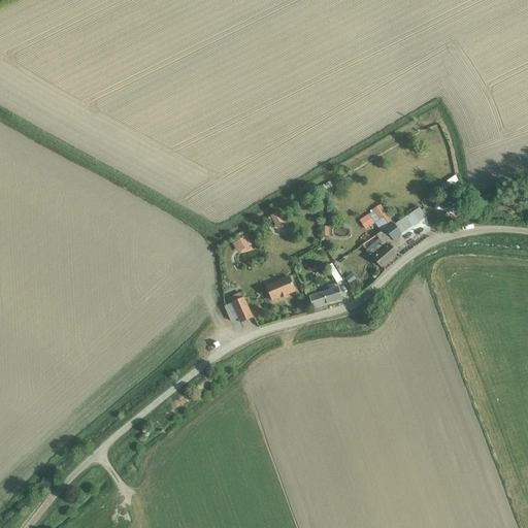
[(456,175),(448,180),(449,184),(451,186),(458,182),(456,175)]
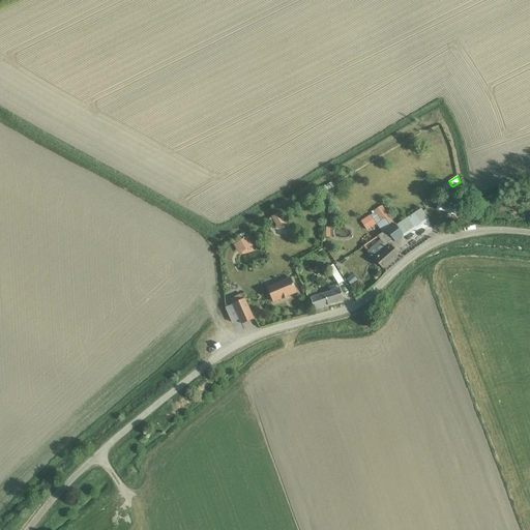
[(449,181),(439,188),(442,194),(452,186),(450,184),(449,181)]
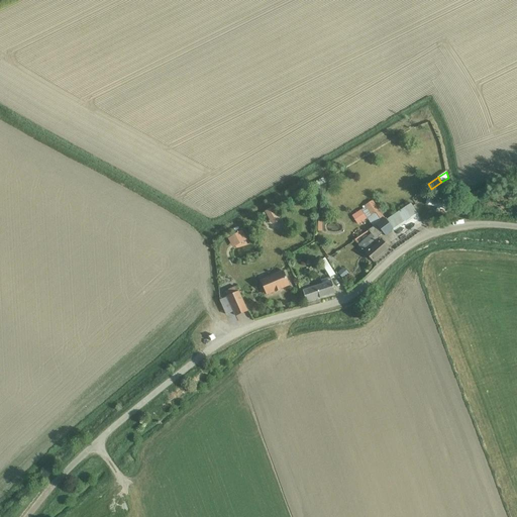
[(373,200),(365,206),(372,216),(367,219),(373,227),(368,230),(375,237),(369,243),(373,248),(367,254),(373,262),(388,247),(382,240),(381,240),(379,237),(383,233),(386,236),(393,229),(400,225),(417,214),(411,204),(393,216),(387,220),(386,219),(385,219),(373,200)]
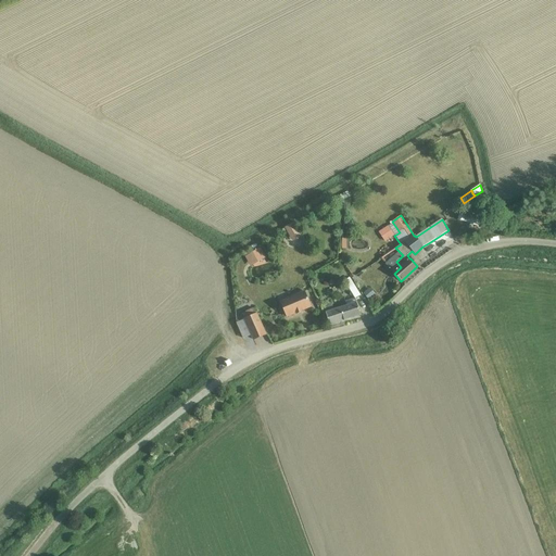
[(294,222),(286,227),(292,239),(301,234),(294,222)]
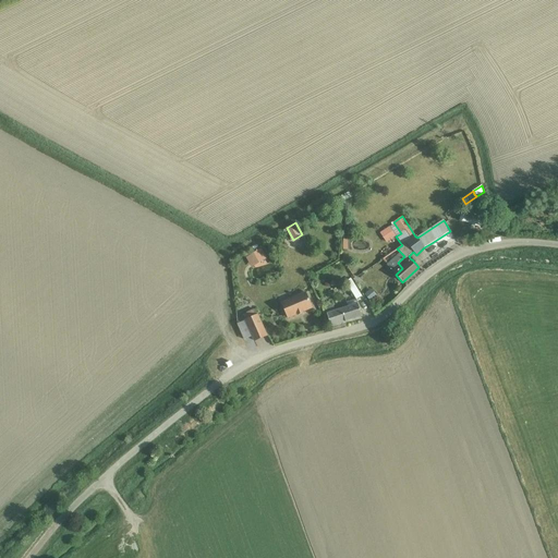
[(389,227),(380,233),(387,243),(396,237),(389,227)]
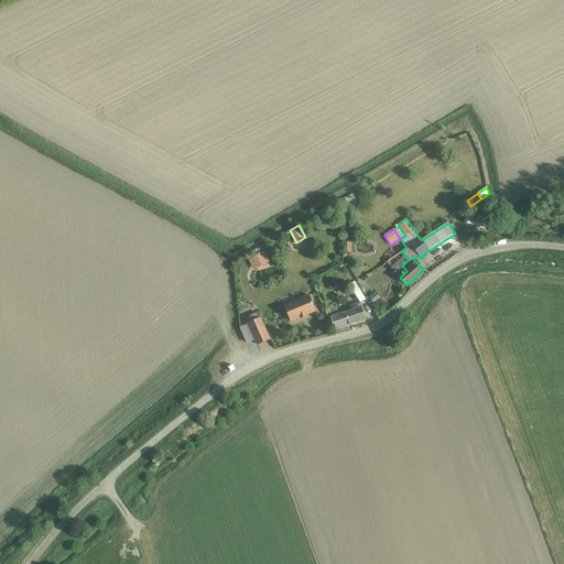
[(263,251),(248,261),(253,271),(269,261),(263,251)]
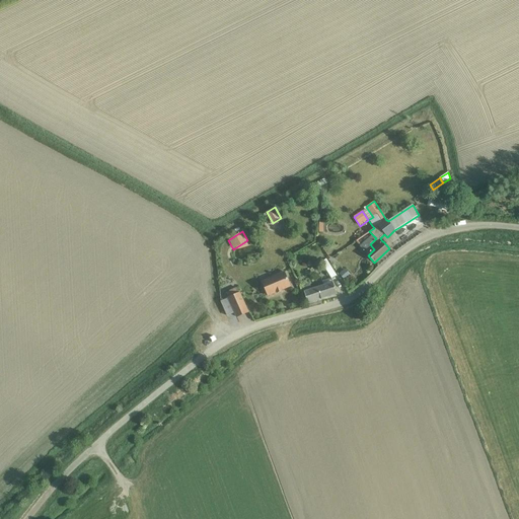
[(334,279),(338,277),(327,261),(323,263),(334,279)]
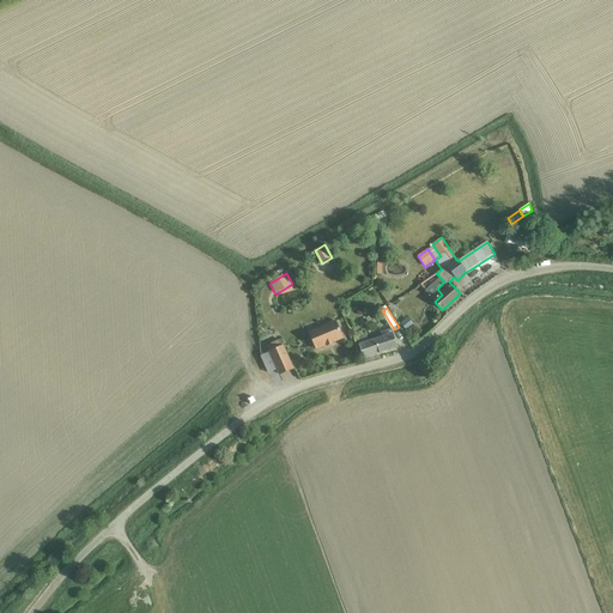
[(408,317),(401,323),(407,331),(414,325),(408,317)]
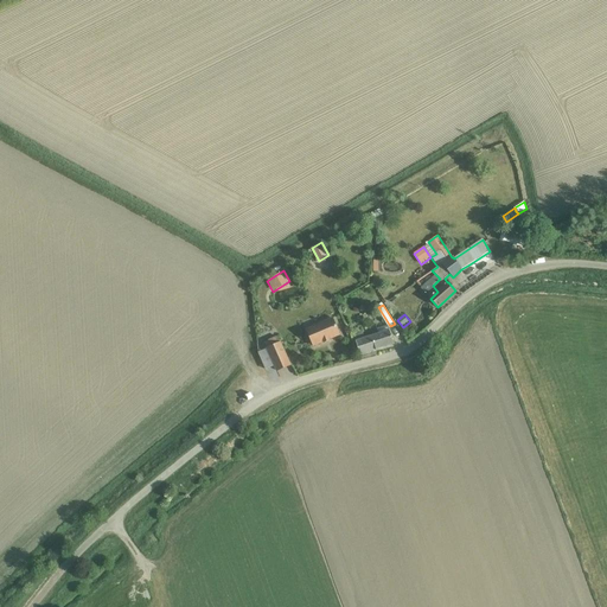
[(332,318),(306,328),(313,346),(324,342),(324,343),(330,340),(328,339),(339,336),(332,318)]
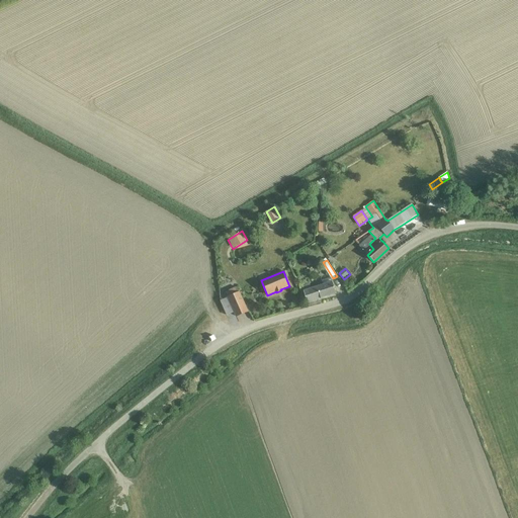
[(300,272),(296,274),(300,284),(305,282),(300,272)]
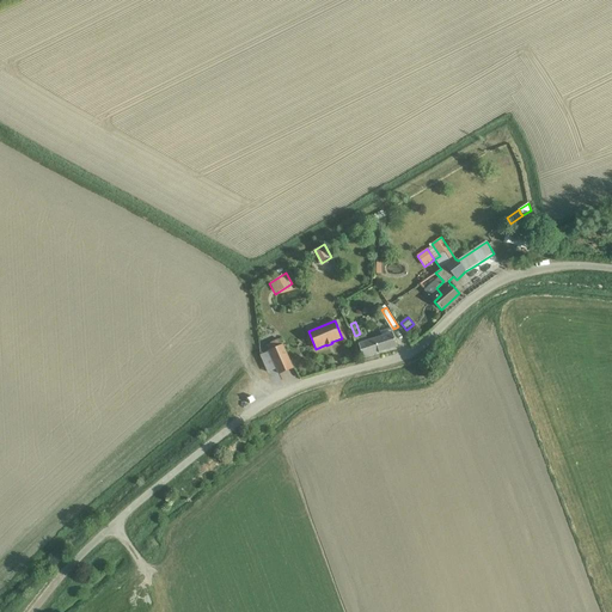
[(365,332),(356,335),(360,343),(363,357),(397,346),(391,328),(380,331),(383,336),(368,341),(365,332)]
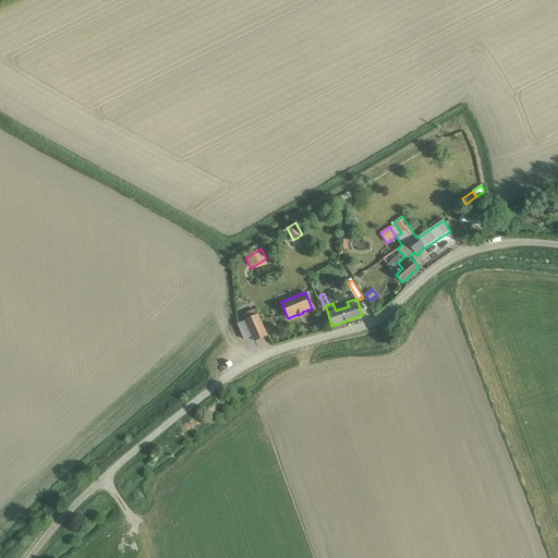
[(255,310),(243,315),(255,341),(267,336),(255,310)]
